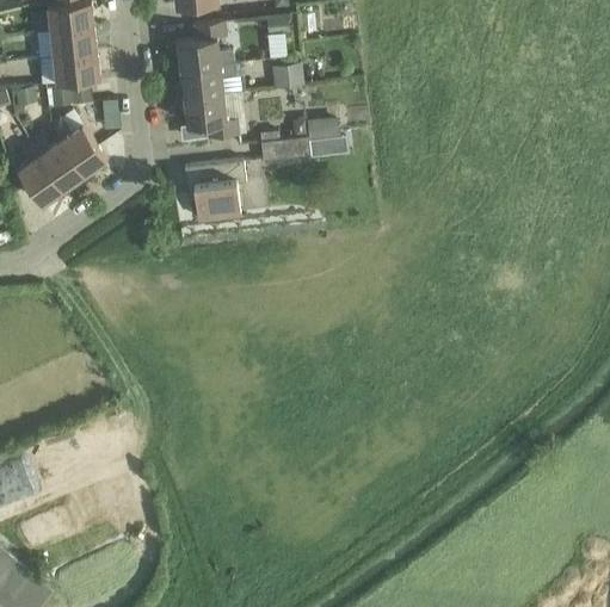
[(82,0),(48,4),(50,30),(94,25),(91,0),(82,0)]
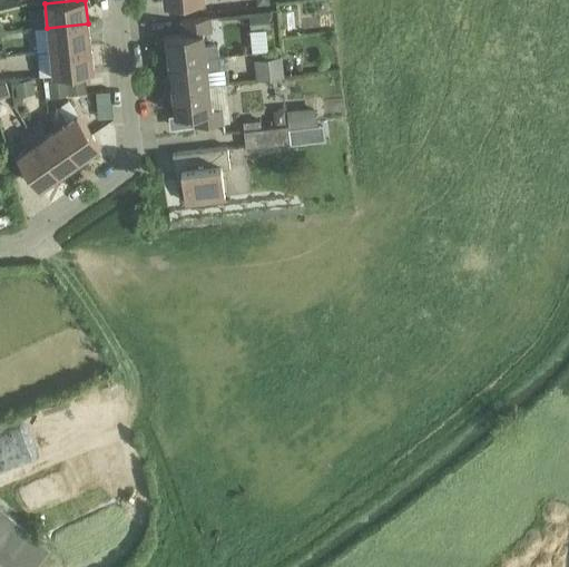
[(248,17),(249,33),(270,31),(268,16),(248,17)]
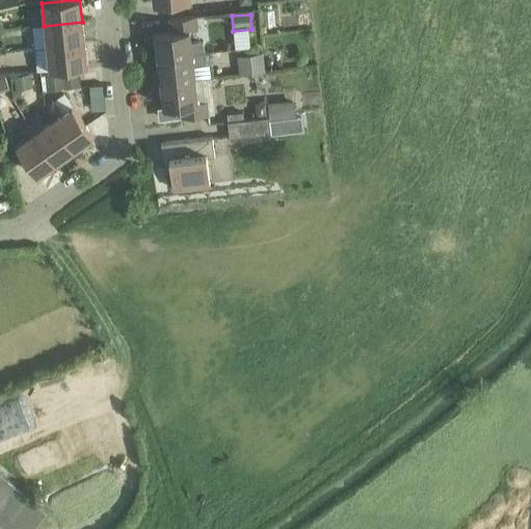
[(157,60),(189,56),(204,55),(203,46),(190,47),(189,32),(197,31),(195,18),(168,21),(170,33),(149,35),(150,48),(156,47),(157,60)]
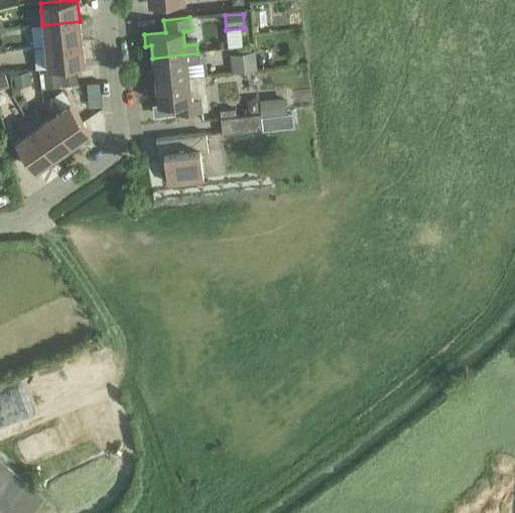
[(44,44),(45,47),(82,43),(80,21),(42,25),(44,44)]
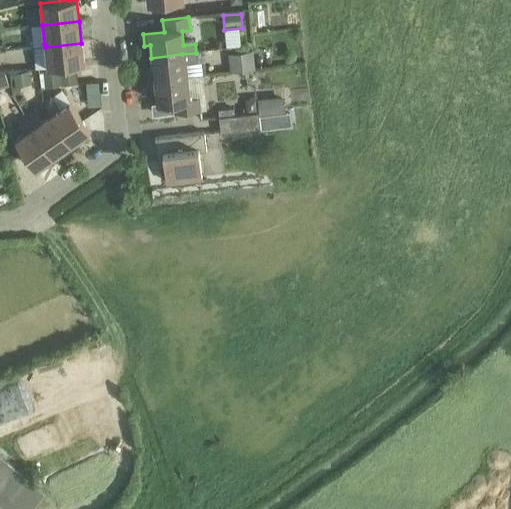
[(81,43),(45,47),(47,69),(84,65),(81,43)]
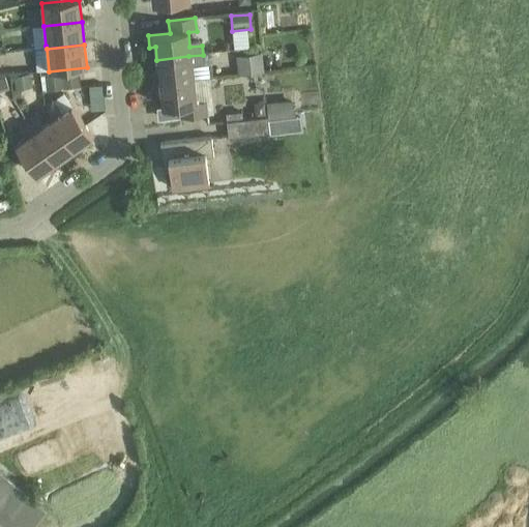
[(203,55),(188,56),(156,60),(158,74),(152,74),(153,85),(194,81),(192,65),(204,64),(203,55)]
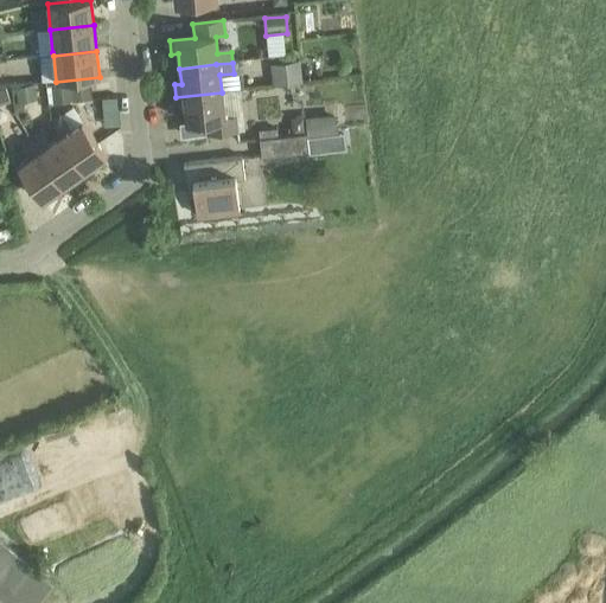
[(269,66),(270,87),(301,84),(299,63),(269,66)]
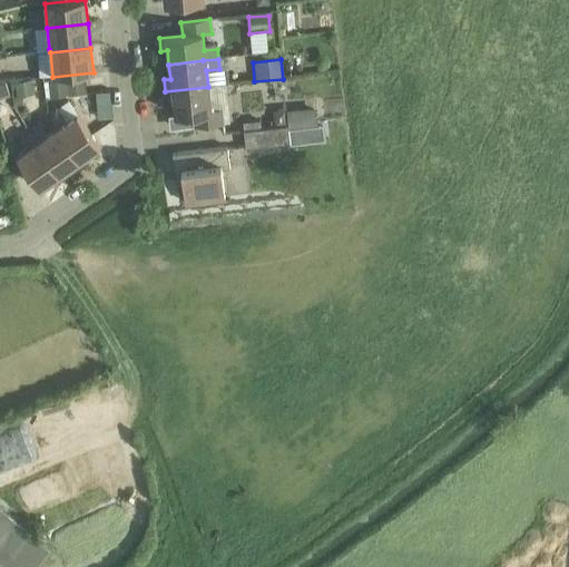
[(84,80),(48,85),(49,99),(86,96),(84,80)]
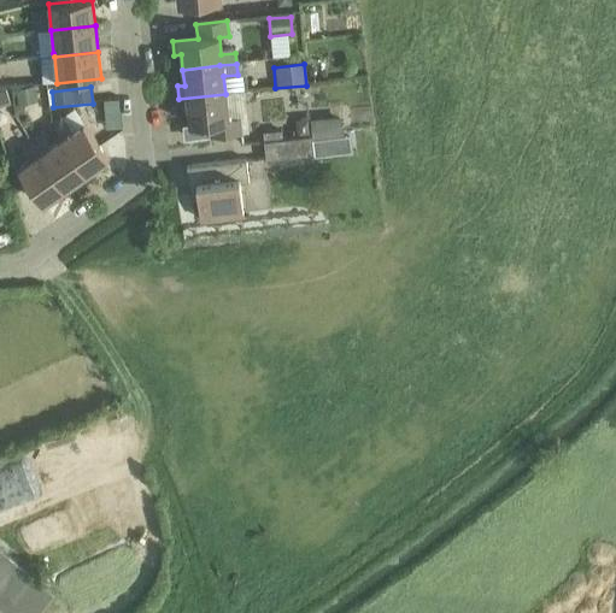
[(37,89),(16,92),(17,105),(39,102),(37,89)]
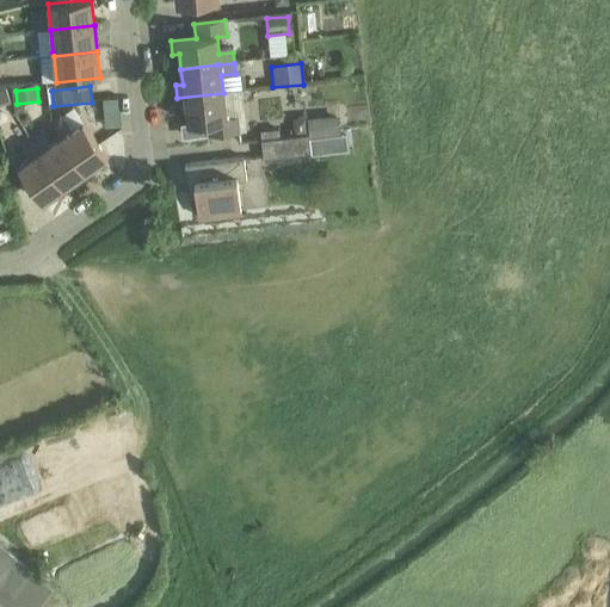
[(188,125),(207,124),(208,138),(239,135),(236,119),(226,121),(223,93),(177,98),(178,111),(185,110),(188,125)]
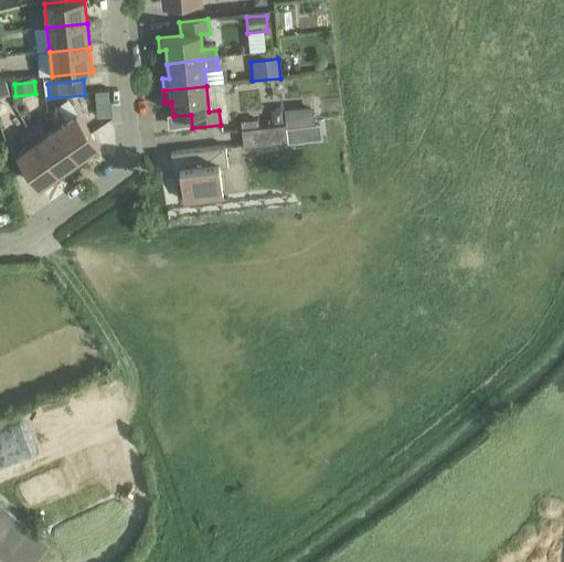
[(48,116),(78,161),(98,147),(76,115),(65,122),(57,109),(48,116)]
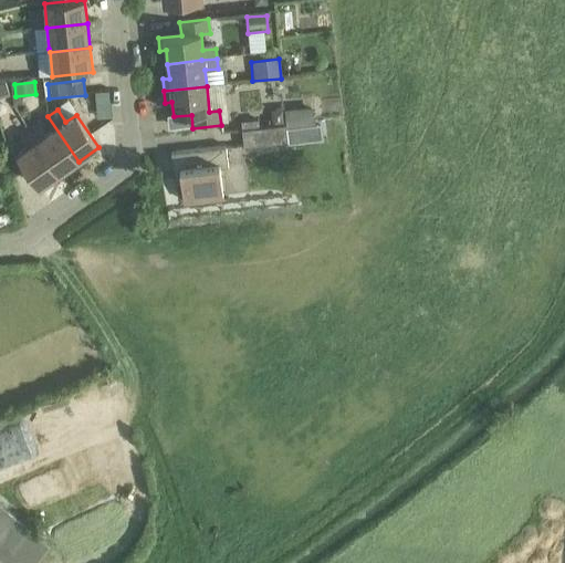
[(283,111),(270,112),(271,127),(284,126),(283,111)]
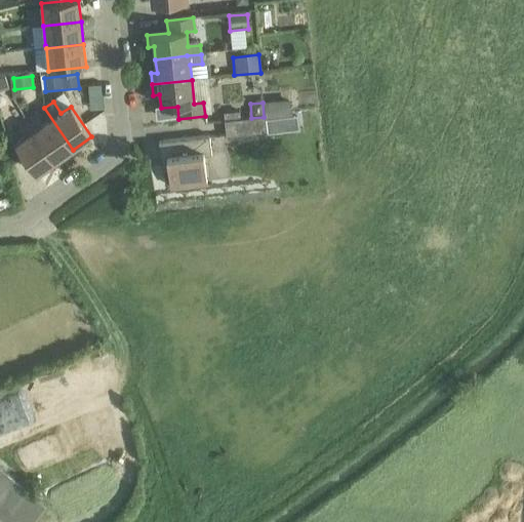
[(290,105),(264,108),(265,117),(291,114),(290,105)]
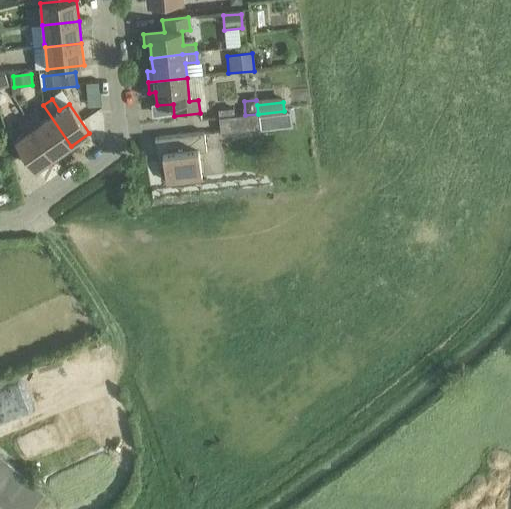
[(33,112),(25,118),(53,158),(71,146),(50,116),(41,122),(33,112)]
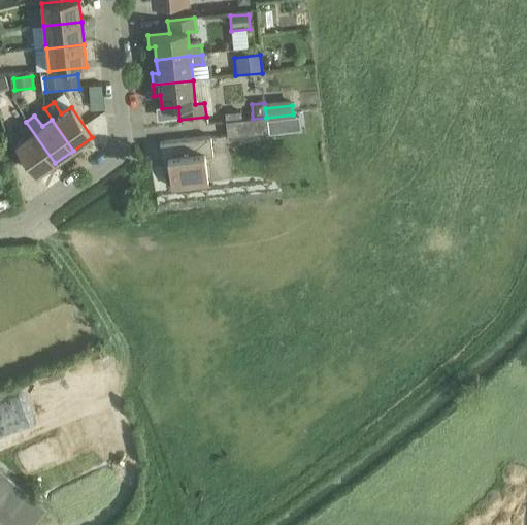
[(225,122),(227,139),(268,134),(266,118),(265,118),(253,119),(225,122)]
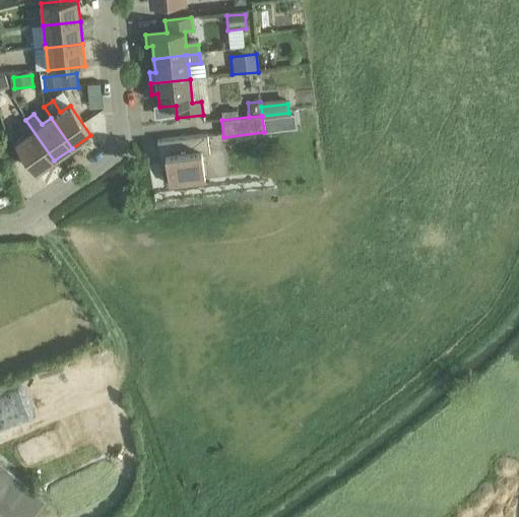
[(54,160),(25,120),(17,126),(24,136),(14,143),(36,174),(54,160)]
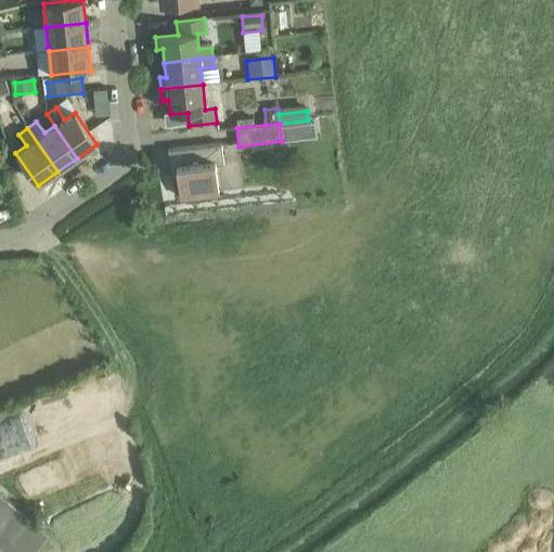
[(215,166),(223,165),(221,145),(168,152),(170,171),(177,170),(180,200),(218,195),(215,166)]
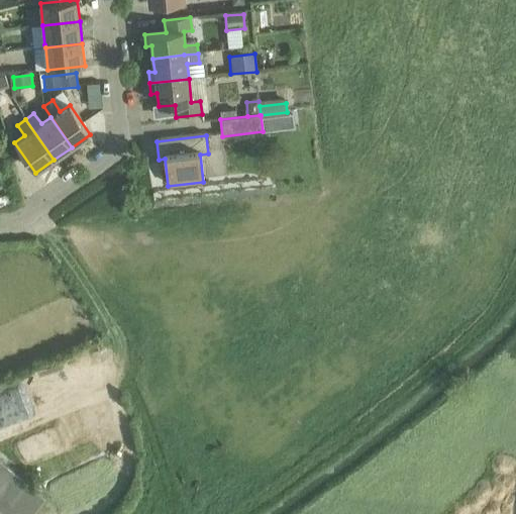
[(26,513),(41,496),(0,461),(0,513),(26,513)]
